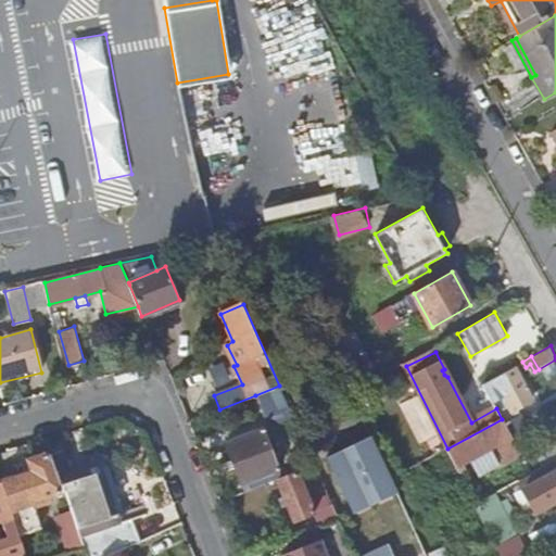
[(526,367),(522,362),(515,366),(518,371),(526,367)]
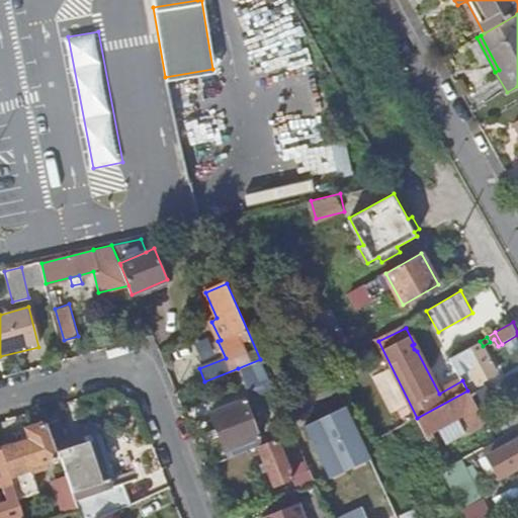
[(462,380),(467,391),(481,413),(495,405),(483,381),(497,372),(483,346),(480,341),(450,357),(462,380)]
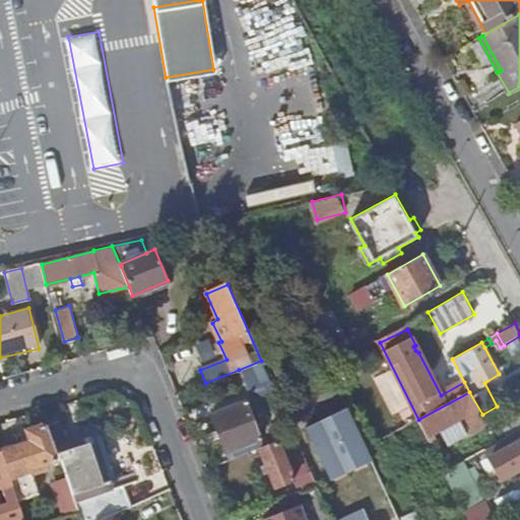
[(261,361),(239,370),(253,400),(274,390),(261,361)]
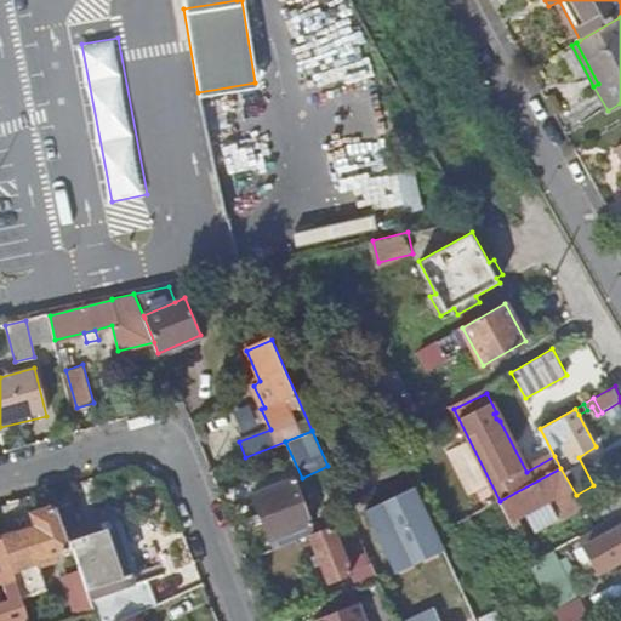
[(560,468),(500,501),(510,520),(525,512),(548,500),(557,495),(567,512),(581,503),(576,495),(560,468)]
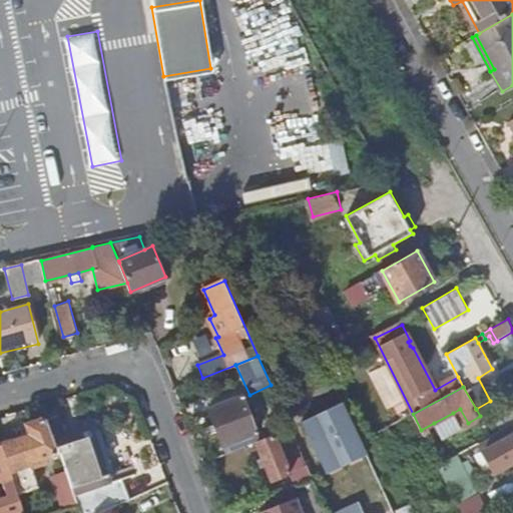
[(242,396),(208,409),(223,447),(258,432),(242,396)]
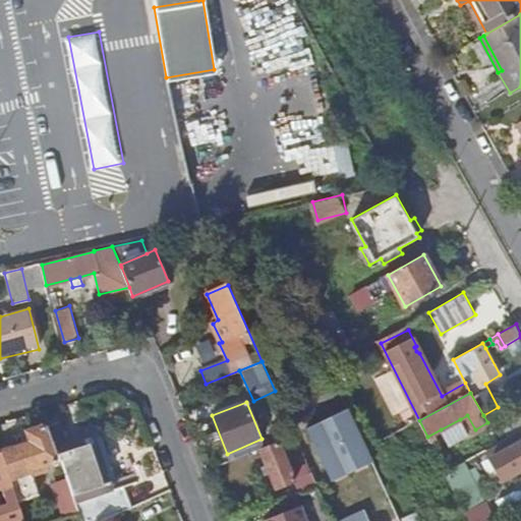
[(332,479),(372,460),(348,408),(306,426),(332,479)]
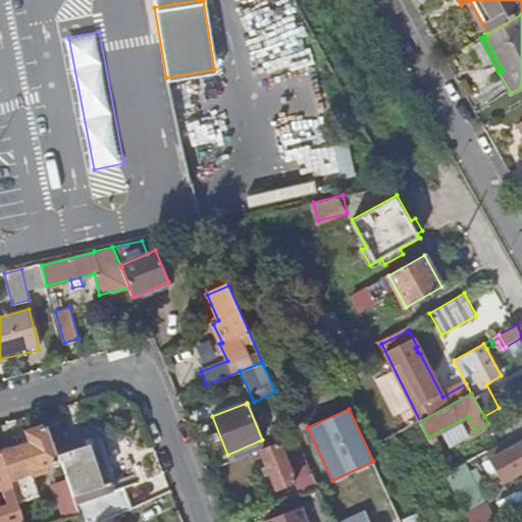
[(511,436),(521,430),(521,413),(504,423),(511,436)]
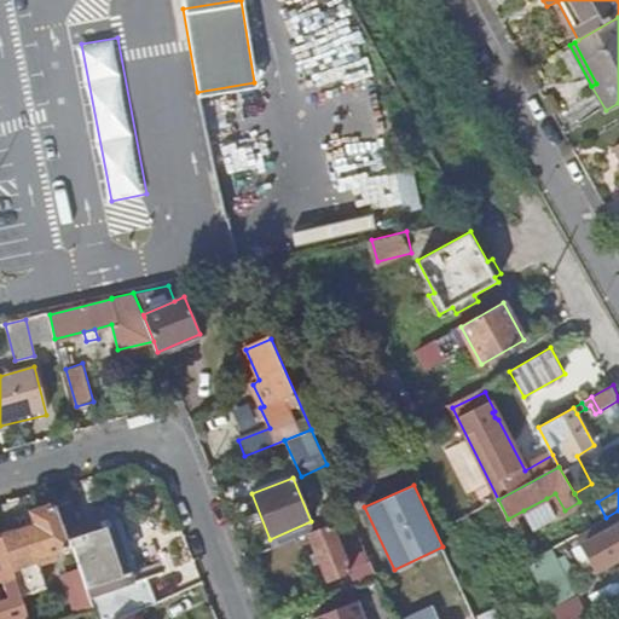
[(547,498),(524,510),(534,531),(542,527),(541,525),(556,515),(547,498)]
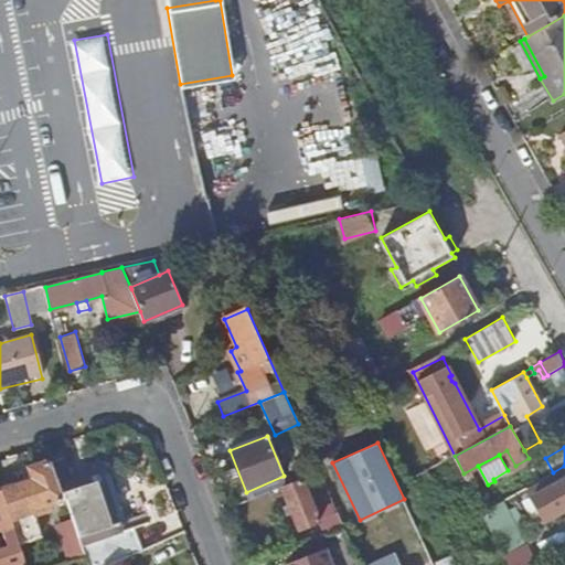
[(32,512),(44,508),(65,500),(60,486),(52,460),(30,467),(34,479),(3,489),(2,489),(8,503),(12,519),(32,512)]
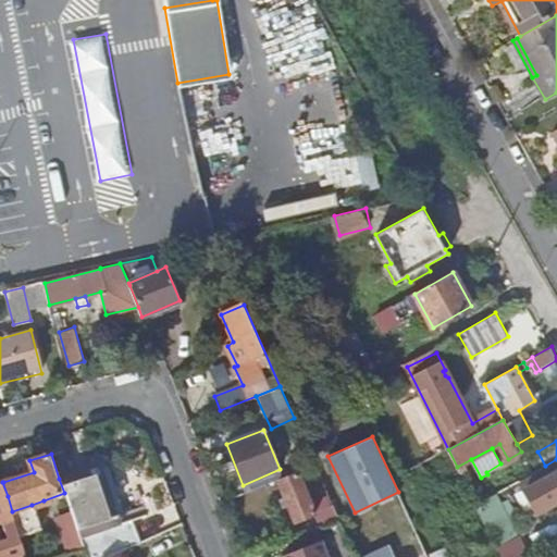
[(64,493),(74,519),(86,549),(88,556),(106,556),(122,551),(151,540),(143,517),(127,522),(102,457),(73,468),(75,472),(59,479),(64,493)]
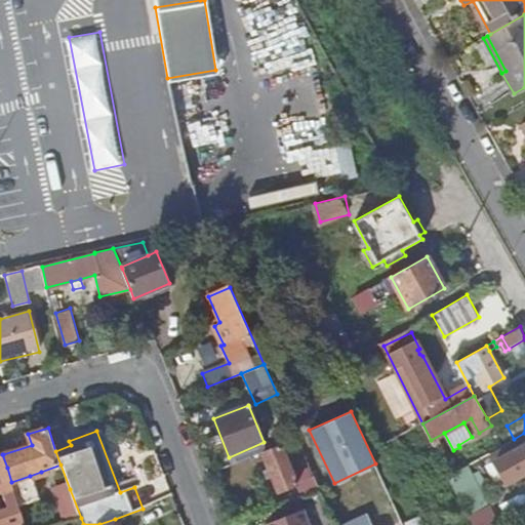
[(281,446),(263,454),(277,491),(295,484),(281,446)]
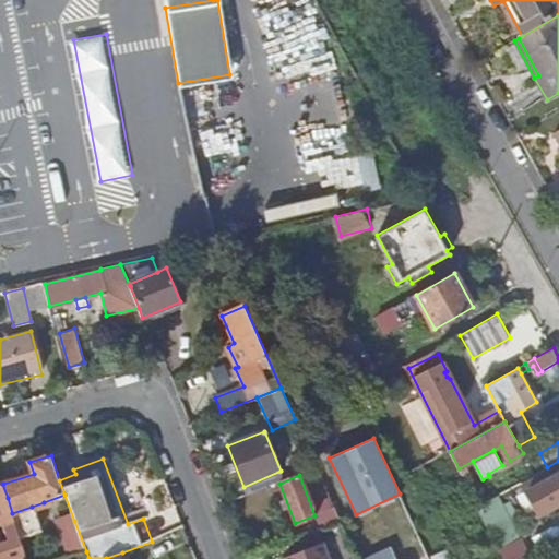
[(549,475),(538,479),(542,485),(528,494),(539,512),(558,501),(558,475),(551,480),(549,475)]
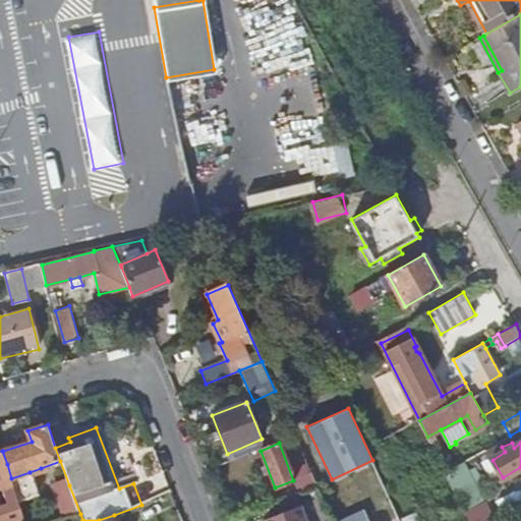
[(0,490),(14,485),(11,478),(7,464),(2,451),(3,451),(1,447),(0,447),(0,490)]
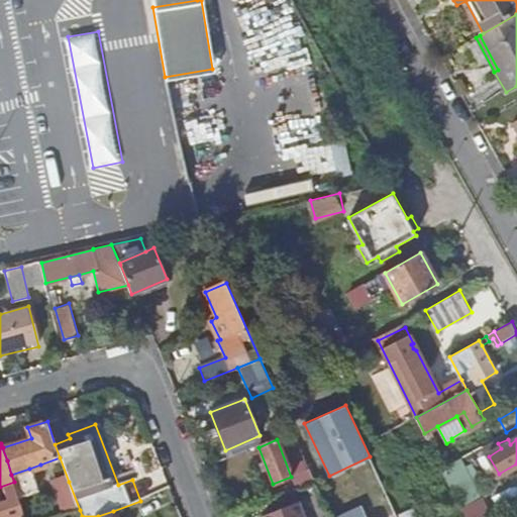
[(292,454),(305,485),(315,481),(301,450),(292,454)]
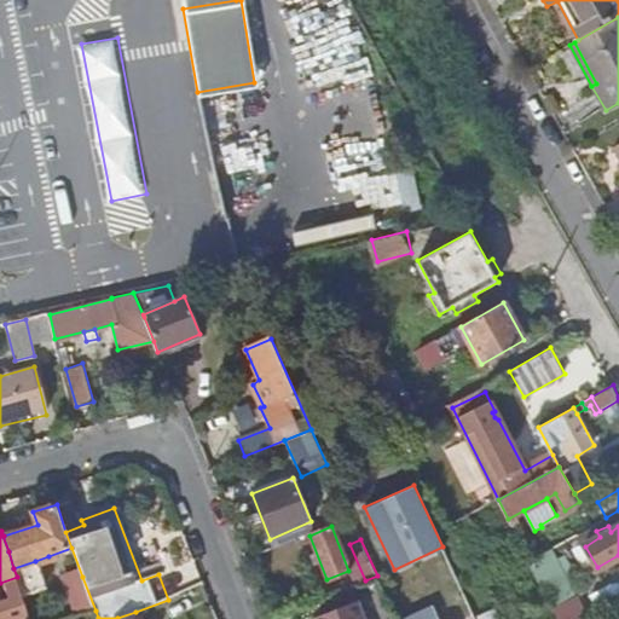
[(547,551),(528,560),(553,606),(570,597),(547,551)]
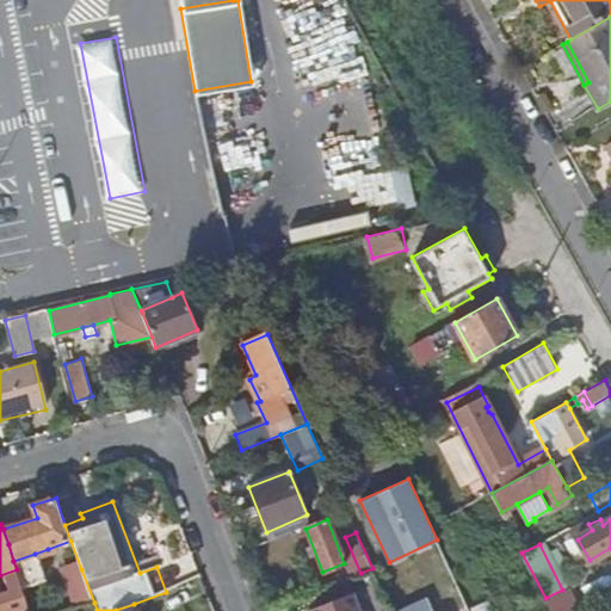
[(48,549),(35,554),(37,560),(50,555),(48,549)]
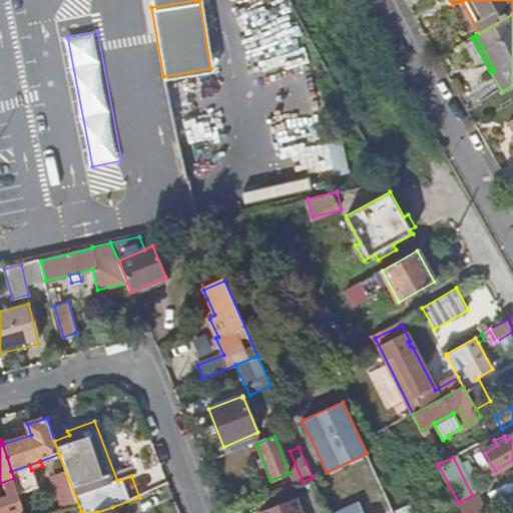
[(68,478),(56,482),(65,509),(79,506),(68,478)]
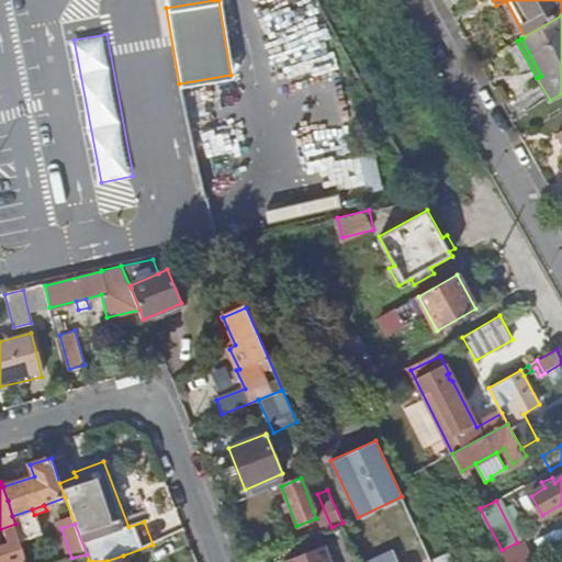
[(26,561),(20,540),(0,546),(0,561),(26,561)]
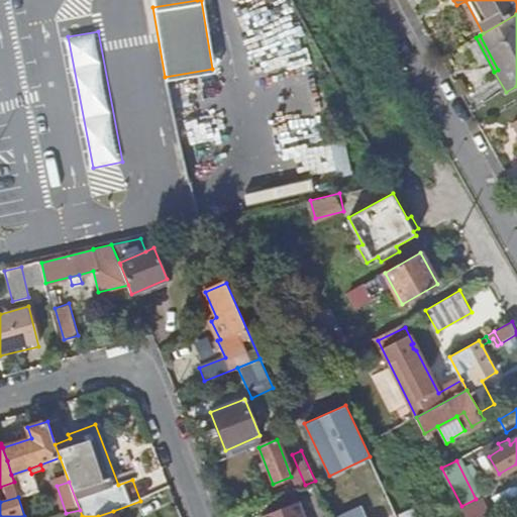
[(304,516),(298,502),(265,516),(264,516),(304,516)]
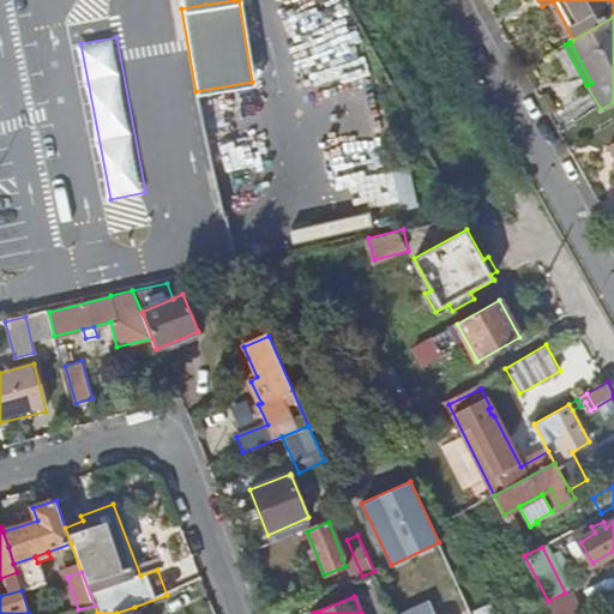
[(404,611),(404,613),(435,613),(429,600),(404,611)]
